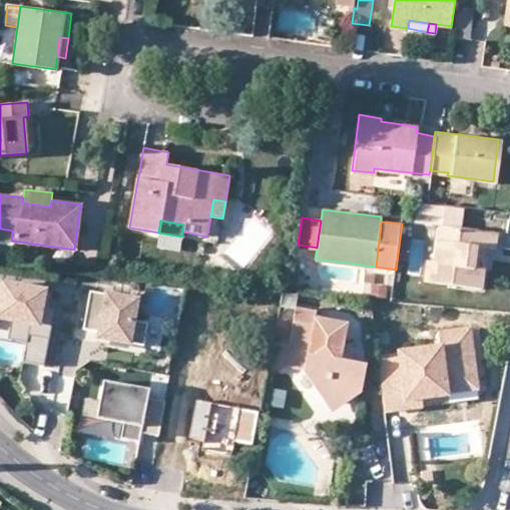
[(478,247),(487,248),(494,249),(496,233),(438,226),(434,262),(426,261),(423,283),(482,290),(484,270),(476,269),(478,247)]
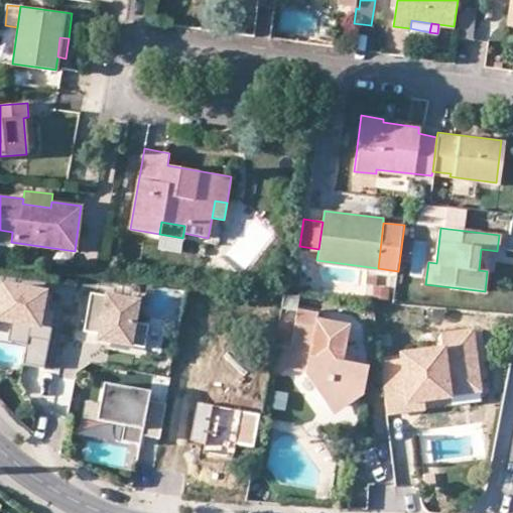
[(0,240),(11,242),(12,232),(0,230),(0,240)]
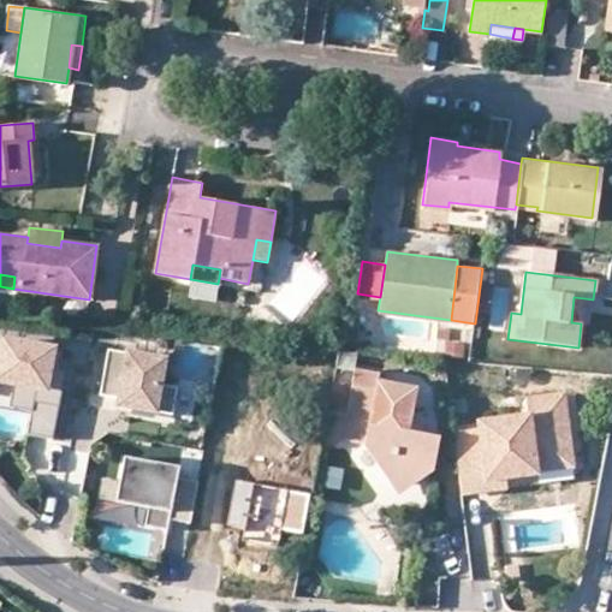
[(581,324),(584,298),(574,297),(571,322),(581,324)]
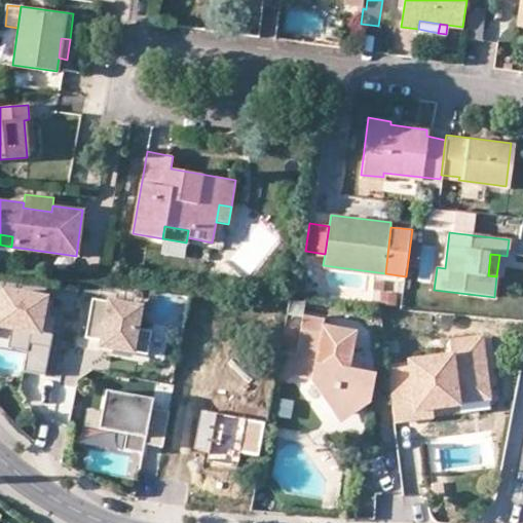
[(380,289),(381,279),(371,277),(370,288),(380,289)]
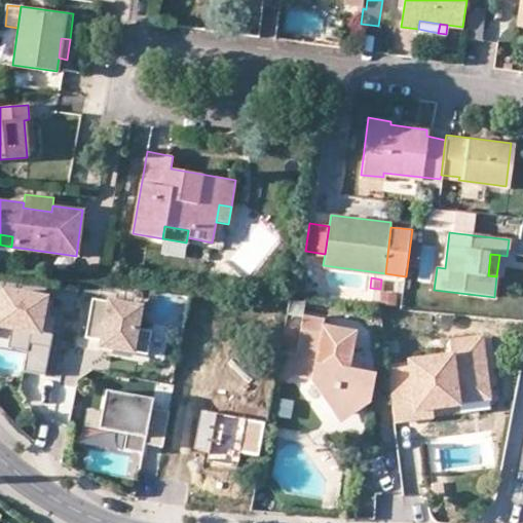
[(46,373),(57,314),(51,313),(52,304),(54,298),(3,288),(2,291),(0,290),(0,323),(12,326),(31,329),(28,349),(24,369),(46,373)]
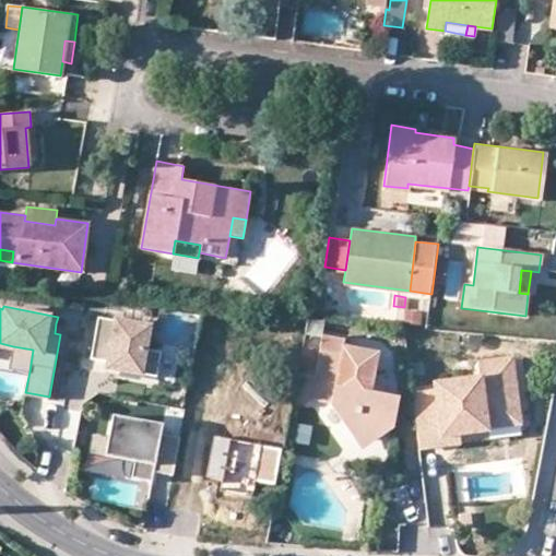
[(421,309),(404,307),(403,319),(420,320),(421,309)]
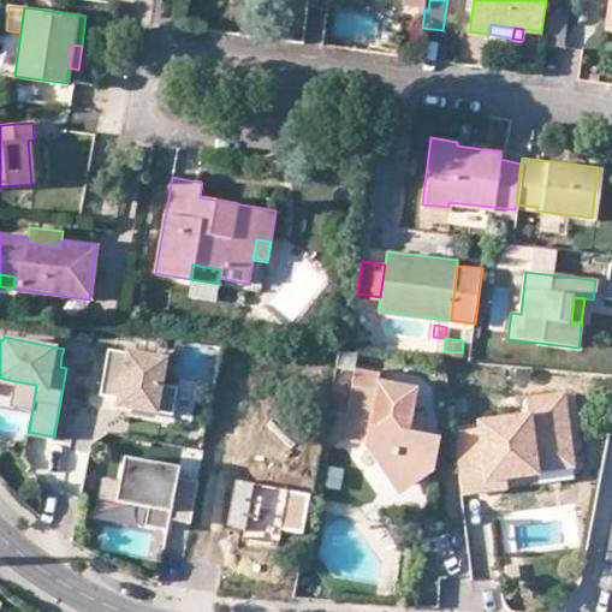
[(172,411),(178,385),(161,381),(166,356),(108,344),(100,391),(119,394),(118,396),(128,397),(131,404),(155,408),(172,411)]
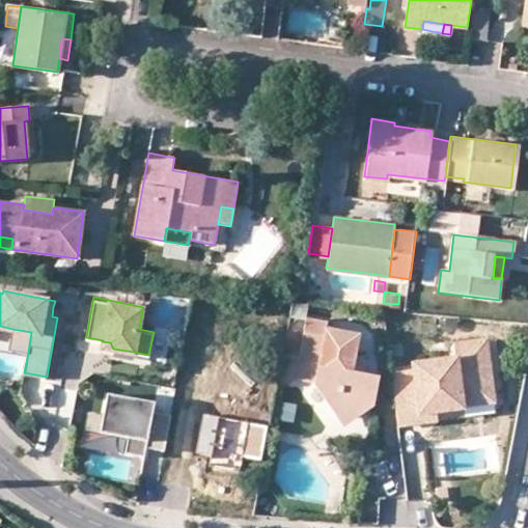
[(335,418),(358,422),(374,411),(380,380),(354,374),(360,336),(328,331),(329,325),(307,321),(305,333),(299,365),(320,369),(315,388),(335,418)]
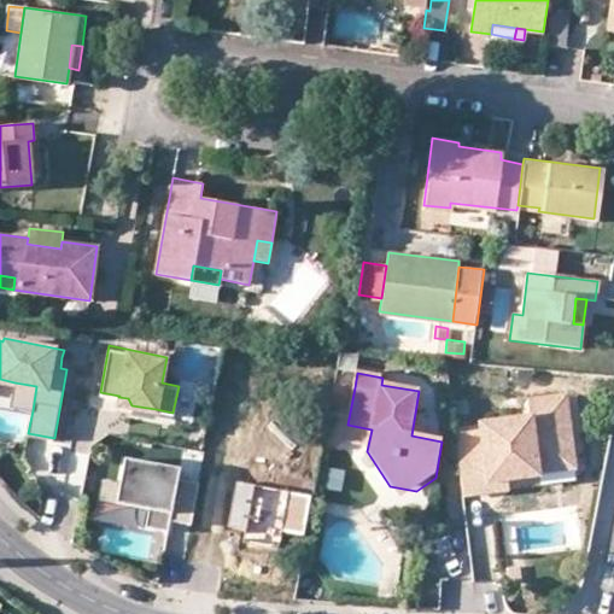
[(10,405),(33,410),(36,386),(15,382),(10,405)]
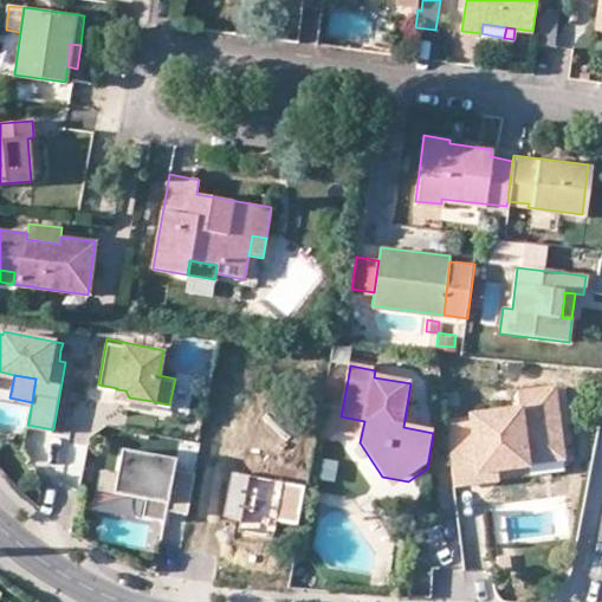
[(341,416),(348,380),(330,377),(318,438),(336,441),(337,437),(341,416)]
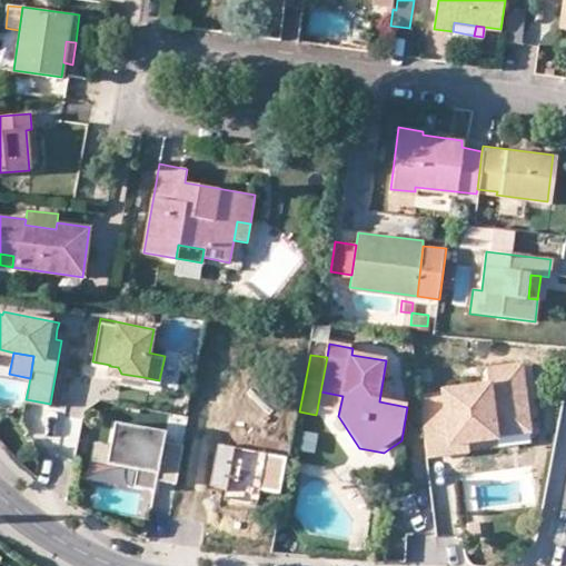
[(497,428),(532,425),(526,367),(490,370),(492,386),(446,390),(447,398),(426,400),(432,456),(454,454),(453,445),(472,444),(498,440),(498,437),(497,428)]
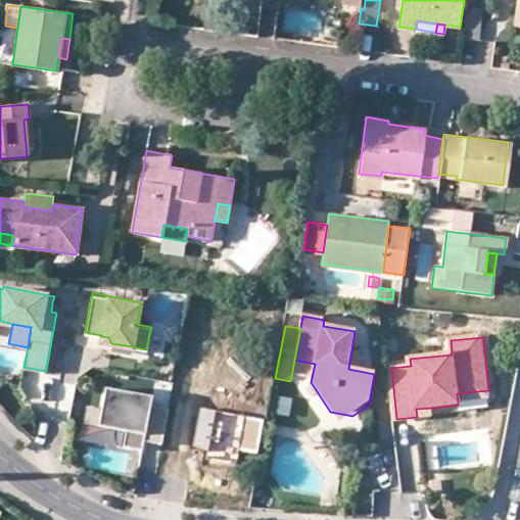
[(131,352),(132,346),(111,343),(110,348),(131,352)]
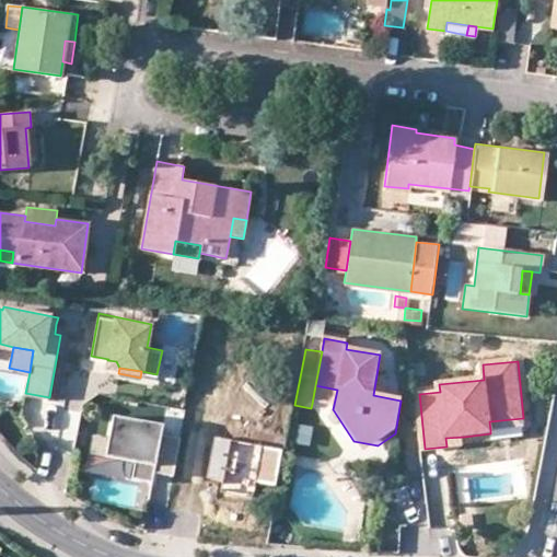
[(332,408),(333,409),(337,390),(315,385),(312,404),(332,408)]
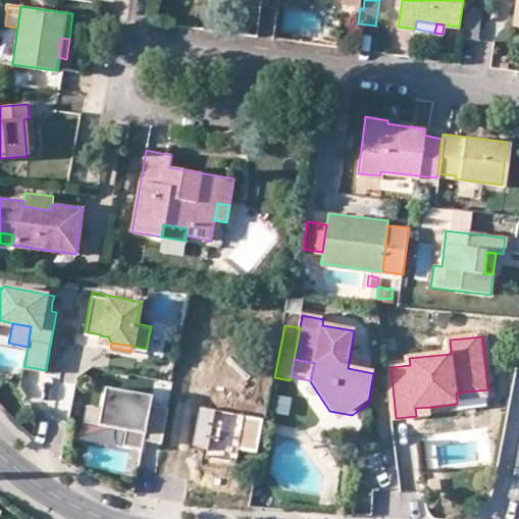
[(161,442),(167,406),(150,403),(152,394),(105,384),(101,405),(98,422),(124,428),(122,443),(141,447),(143,437),(161,442)]
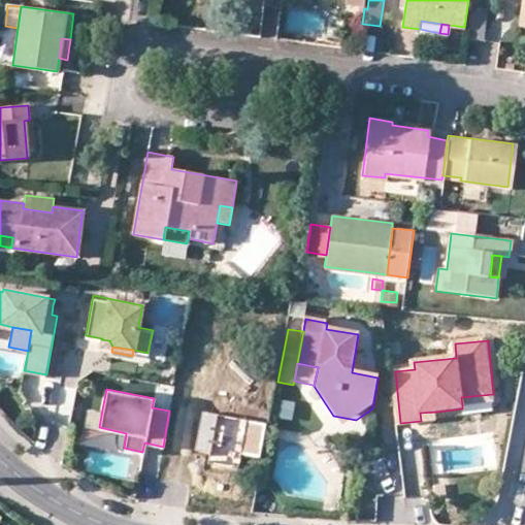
[(494,402),(493,394),(461,397),(462,405),(494,402)]
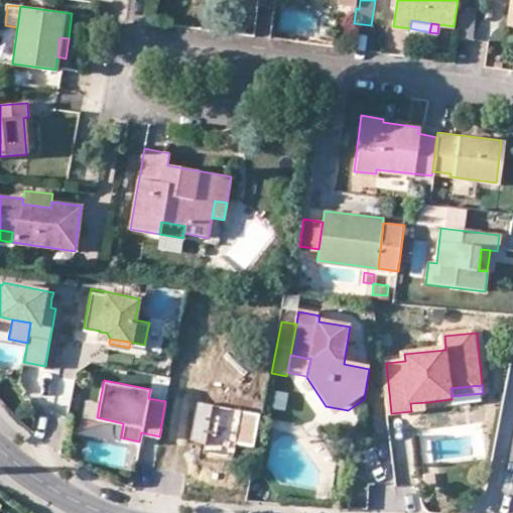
[(86,397),(83,415),(97,417),(100,400),(86,397)]
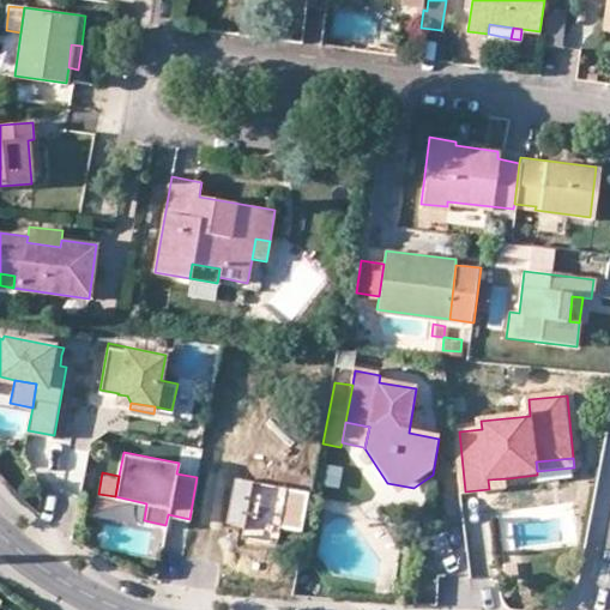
[(509,487),(508,478),(488,479),(489,489),(509,487)]
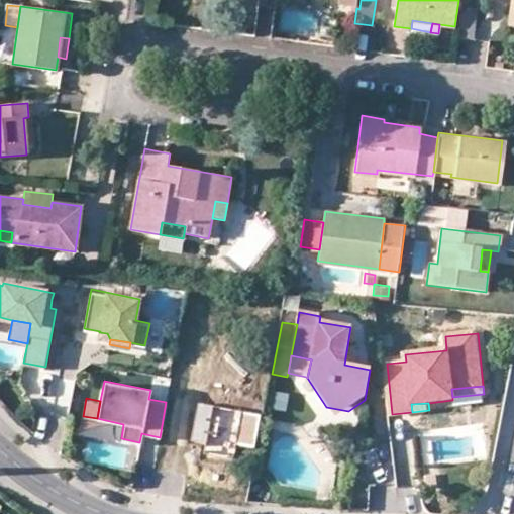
[(335,419),(348,411),(326,407),(335,419)]
